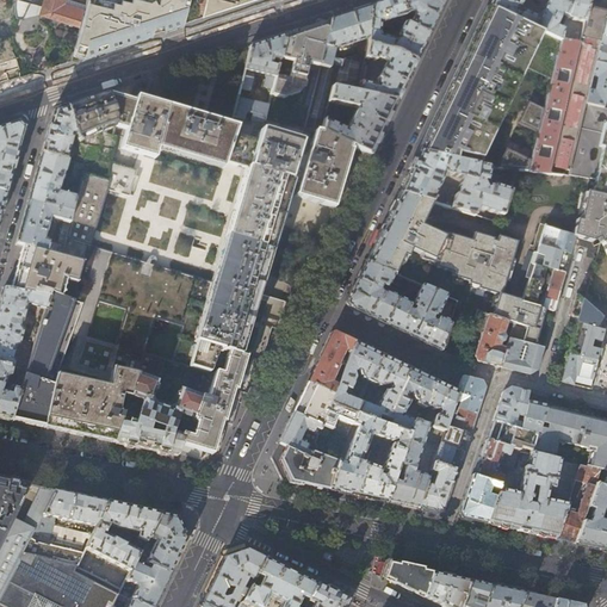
[(31,0),(16,0),(14,5),(16,14),(16,16),(23,18),(31,0)]
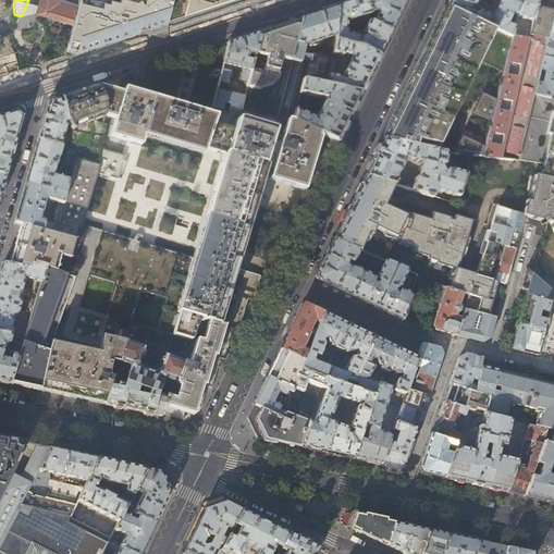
[(76,21),(79,11),(81,7),(58,1),(58,0),(39,0),(37,11),(76,21)]
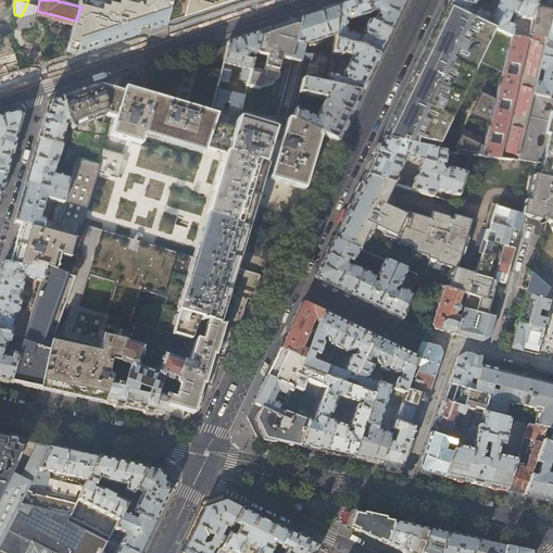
[(82,0),(80,7),(79,11),(76,21),(68,49),(67,53),(77,50),(142,28),(167,20),(172,0),(82,0)]
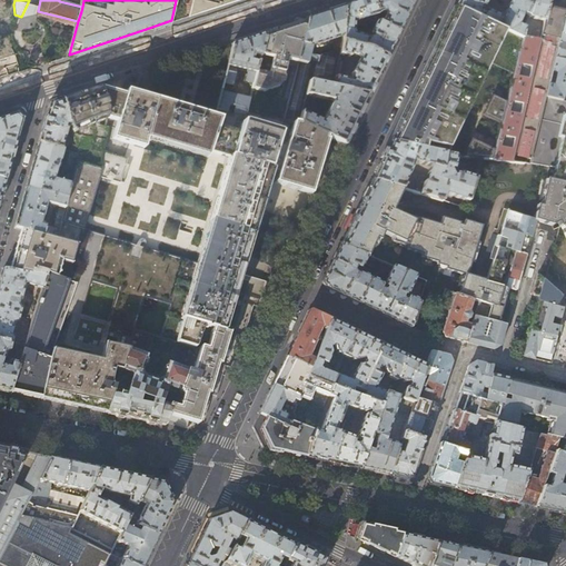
[(176,0),(171,20),(189,15),(209,8),(234,0),(176,0)]
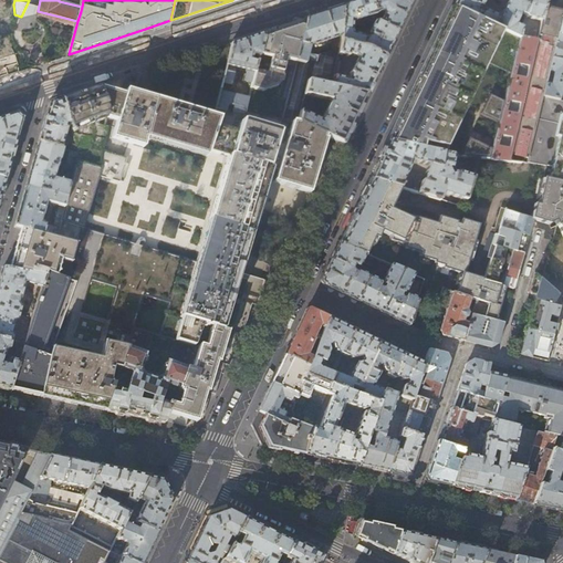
[(356,0),(346,3),(344,28),(351,28),(354,27),(355,19),(378,11),(378,10),(375,0),(356,0)]
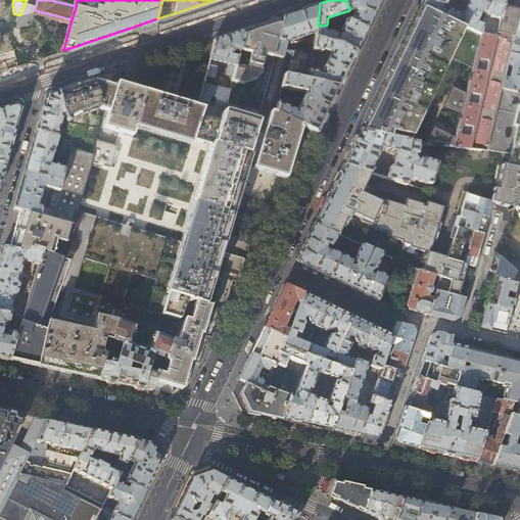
[(346,0),(349,9),(356,7),(356,9),(358,10),(355,16),(351,15),(350,17),(370,27),(377,11),(382,0),(346,0)]
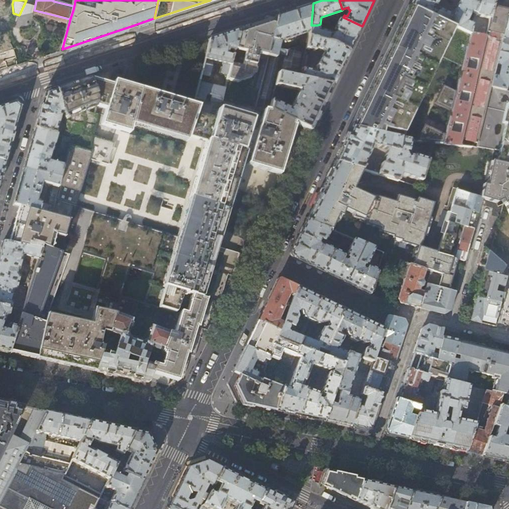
[(413,0),(411,3),(472,32),(474,26),(475,22),(469,19),(472,12),(471,12),(473,8),(478,11),(479,2),(475,0),(461,0),(454,15),(451,13),(440,8),(438,8),(436,7),(438,2),(440,3),(441,1),(440,0),(413,0)]
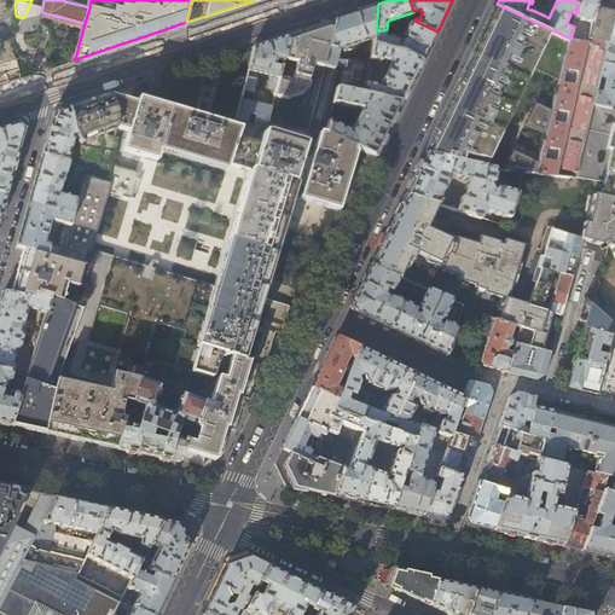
[(574,0),(579,3),(578,13),(576,15),(595,19),(598,5),(599,0),(574,0)]
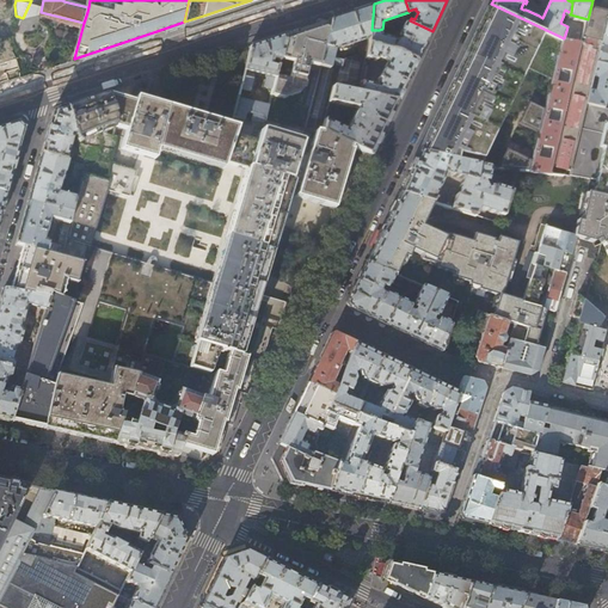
[(335,16),(323,63),(324,63),(324,65),(314,103),(313,109),(309,126),(327,129),(337,85),(362,91),(367,62),(369,56),(372,42),(372,30),(374,4),(355,10),(335,16)]
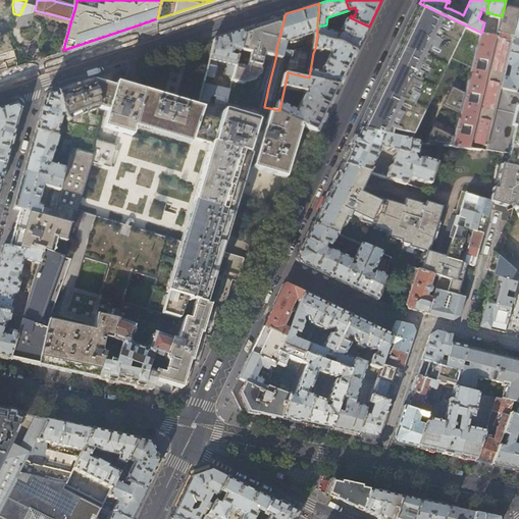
[(474,64),(481,33),(419,3),(412,18),(394,56),(385,74),(373,101),(360,127),(412,139),(452,56),(474,64)]
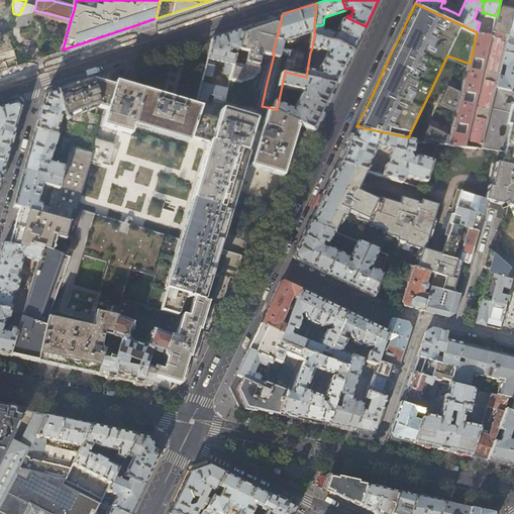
[(513,7),(500,4),(497,16),(493,33),(493,34),(494,34),(470,137),(486,140),(499,85),(502,74),(504,63),(507,50),(513,28),(513,7)]
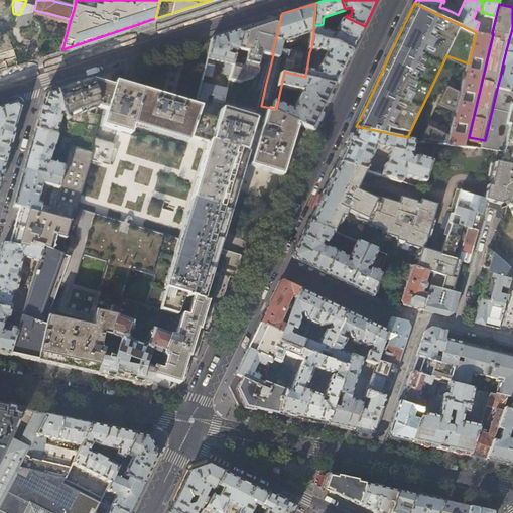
[(273,53),(272,53),(282,13),(252,23),(245,26),(233,73),(233,75),(242,76),(257,74),(258,69),(260,70),(262,66),(261,59),(263,52),(273,54),(273,53)]
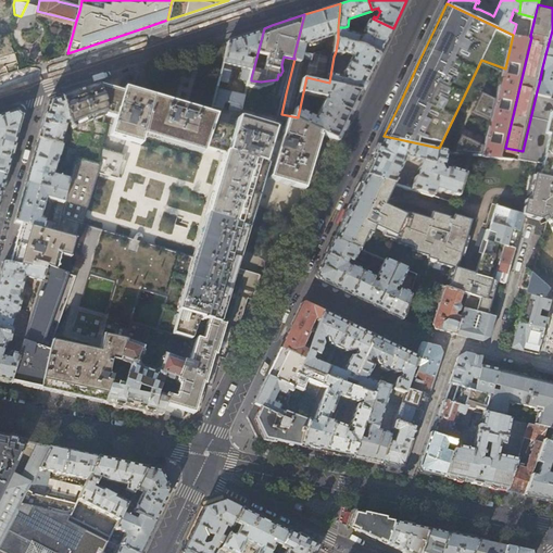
[(387,40),(393,28),(373,19),(372,19),(371,20),(365,29),(365,30),(367,32),(367,34),(364,34),(350,30),(348,26),(344,27),(338,27),(338,38),(363,44),(381,53),(387,40)]
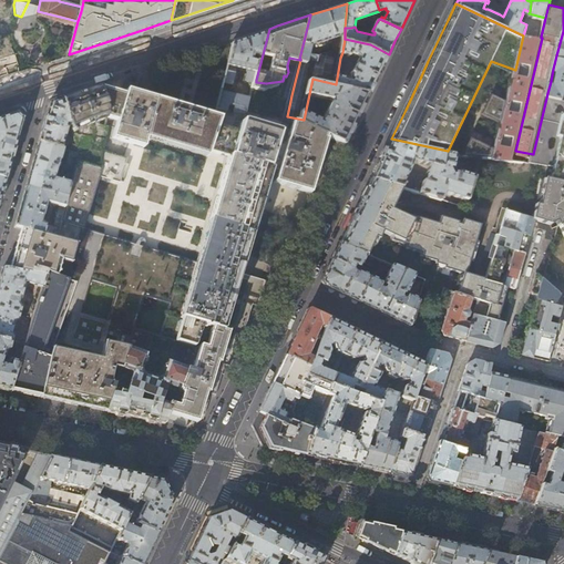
[(245,37),(236,39),(227,77),(237,79),(241,63),(252,67),(248,78),(256,80),(269,29),(245,37)]
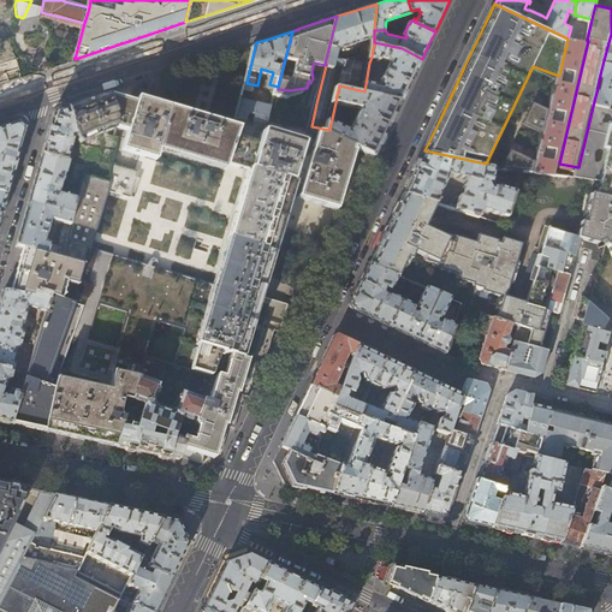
[(575,33),(570,31),(568,39),(559,76),(550,117),(536,170),(558,172),(559,164),(588,41),(587,41),(587,40),(574,36),(575,33)]
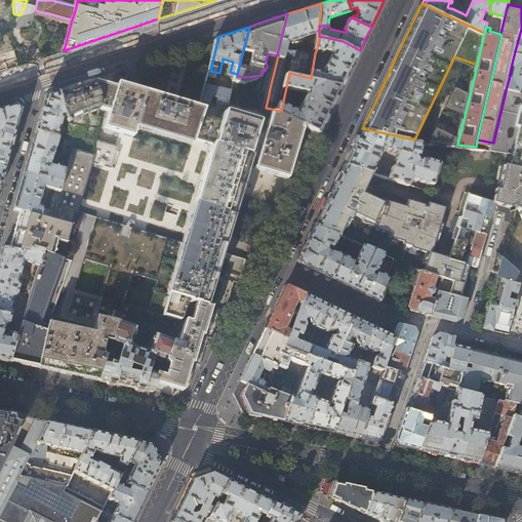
[(343,41),(319,36),(317,48),(325,50),(326,48),(331,49),(334,51),(325,72),(316,70),(319,54),(315,53),(311,78),(343,85),(350,71),(360,50),(343,41)]
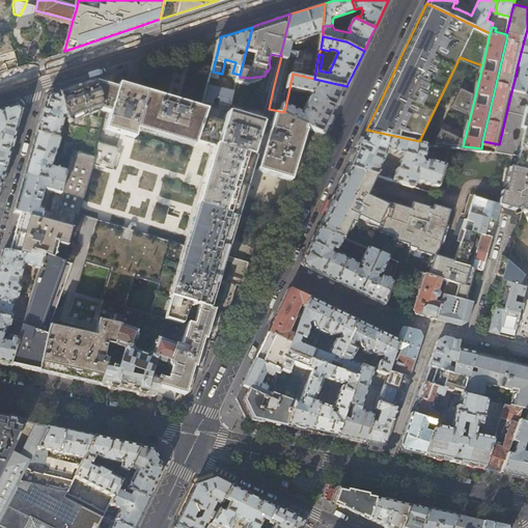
[(527,53),(521,52),(518,64),(523,65),(520,77),(516,76),(512,87),(527,91),(527,53)]
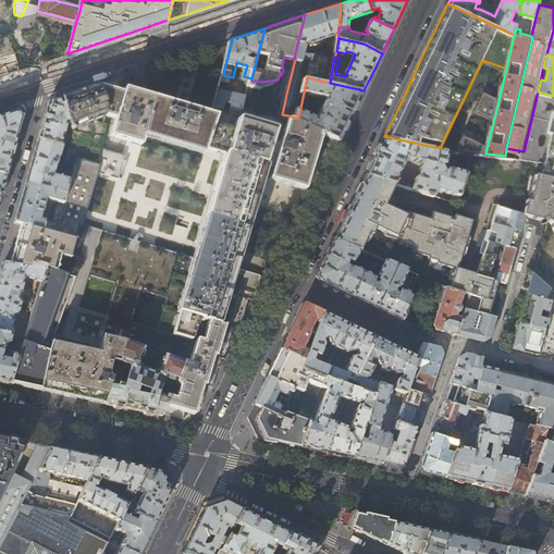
[(59,231),(39,225),(27,222),(15,262),(47,270),(44,280),(21,353),(13,381),(107,401),(135,321),(145,288),(171,296),(161,329),(174,332),(194,339),(165,410),(170,411),(181,415),(186,417),(188,409),(196,411),(198,403),(204,405),(210,383),(214,384),(217,378),(223,355),(228,357),(237,325),(242,328),(251,296),(256,297),(263,272),(235,265),(237,257),(244,238),(249,221),(256,197),(265,168),(267,161),(277,164),(272,175),(307,187),(317,157),(323,135),(322,133),(323,130),(298,118),(292,117),(284,139),(274,136),(277,126),(239,115),(237,124),(218,119),(219,112),(127,85),(126,88),(103,81),(109,100),(109,101),(109,109),(109,111),(119,114),(113,133),(135,139),(145,143),(148,130),(208,147),(209,145),(230,151),(198,255),(86,221),(101,169),(124,175),(132,151),(105,144),(101,158),(77,155),(73,173),(72,177),(69,191),(66,200),(59,231)]
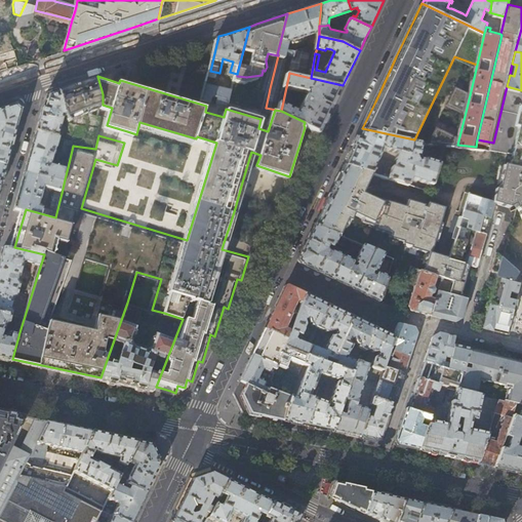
[(68,114),(74,131),(75,135),(74,138),(73,146),(95,149),(98,135),(105,114),(99,113),(103,105),(103,103),(103,95),(103,94),(97,76),(96,77),(78,82),(59,88),(68,114)]
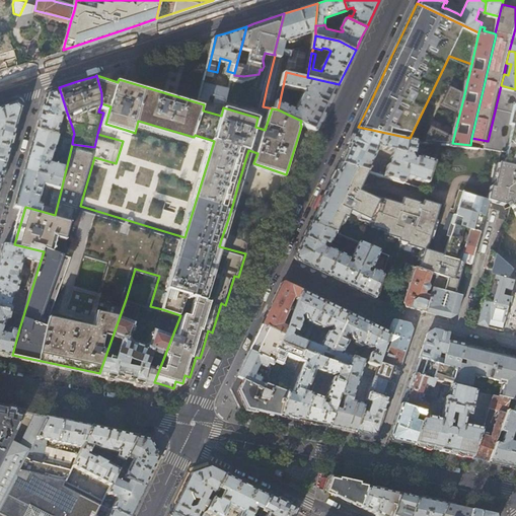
[(231,86),(206,80),(202,96),(211,98),(213,92),(218,94),(216,98),(228,100),(231,86)]
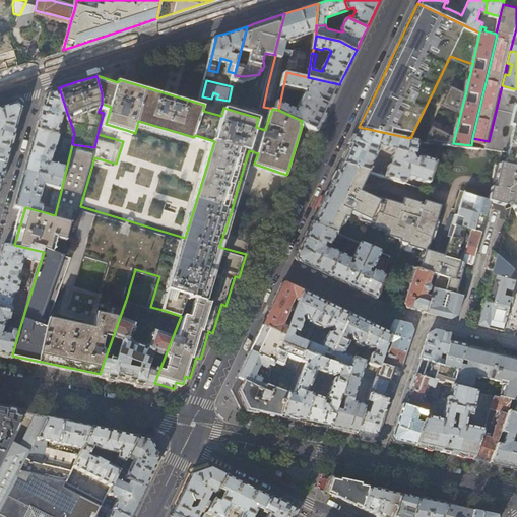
[(516,89),(502,85),(489,141),(488,146),(509,150),(516,151),(516,89)]
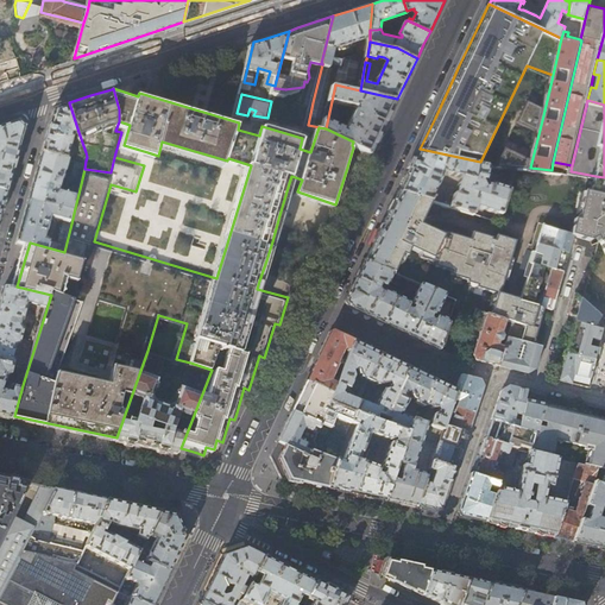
[(51,128),(45,150),(68,156),(75,133),(79,132),(69,102),(63,105),(57,107),(51,128)]
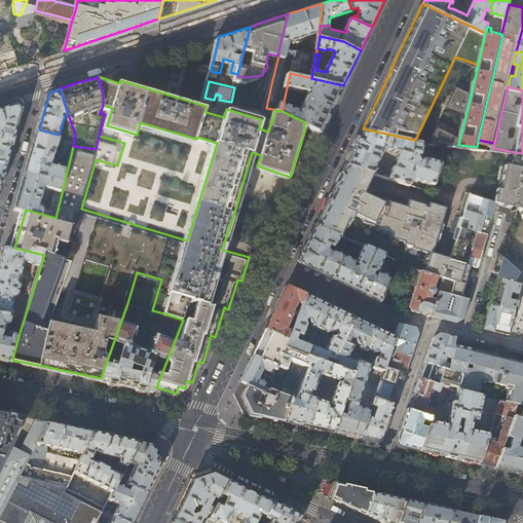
[(17,103),(2,108),(0,108),(0,160),(7,163),(13,142),(23,108),(17,103)]
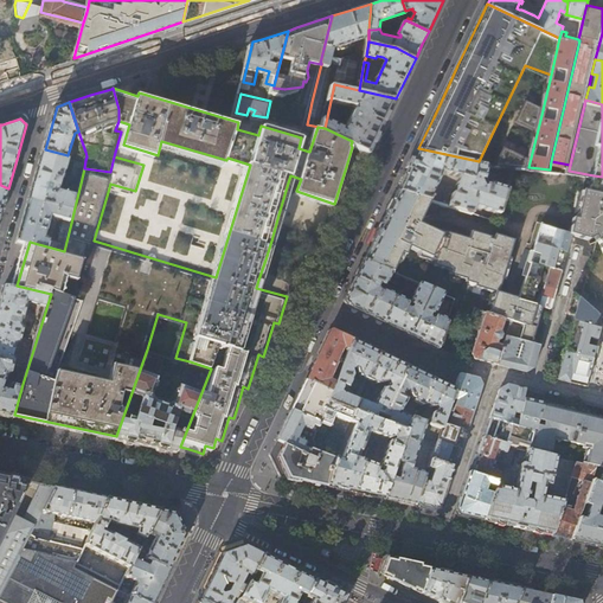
[(479,161),(418,148),(409,170),(399,188),(431,198),(432,198),(443,177),(441,175),(443,170),(461,175),(456,192),(455,191),(453,200),(447,199),(446,203),(453,205),(460,207),(475,211),(478,204),(500,211),(507,185),(492,181),(492,183),(487,181),(485,181),(485,178),(487,177),(489,164),(479,161)]
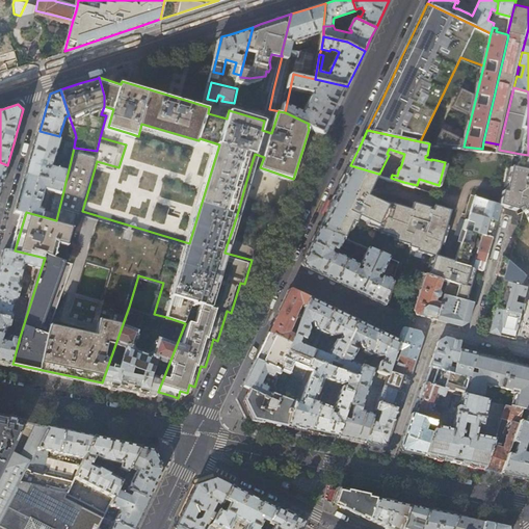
[(61,137),(59,136),(40,131),(32,154),(27,172),(65,182),(69,169),(52,165),(57,148),(58,148),(61,137)]
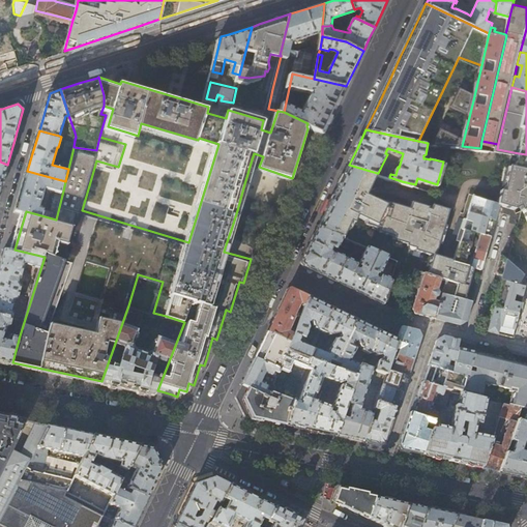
[(74,147),(75,140),(69,139),(68,138),(63,160),(65,162),(65,164),(69,165),(74,147)]
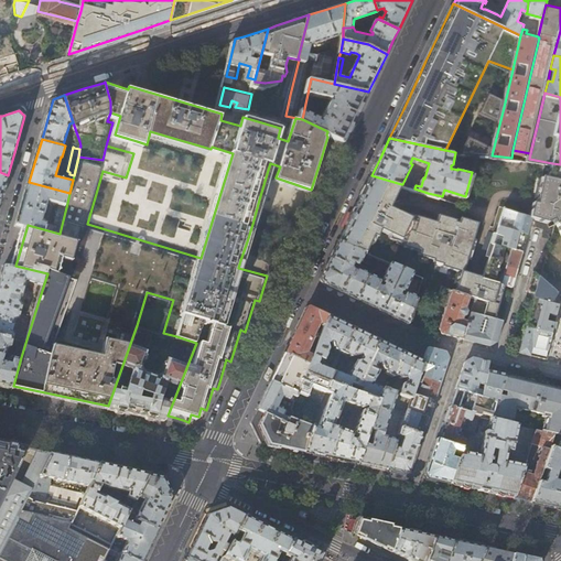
[(537,202),(533,214),(535,215),(550,220),(560,215),(560,164),(552,163),(540,202),(537,202)]
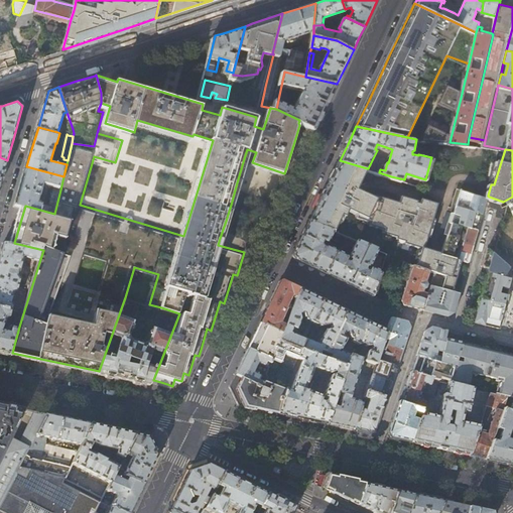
[(334,173),(311,219),(336,229),(358,239),(366,218),(371,219),(370,222),(385,226),(384,229),(398,233),(398,235),(406,238),(406,240),(424,245),(425,245),(439,201),(423,197),(422,202),(418,201),(419,200),(403,195),(401,201),(370,190),(369,193),(357,187),(367,168),(340,160),(334,173)]
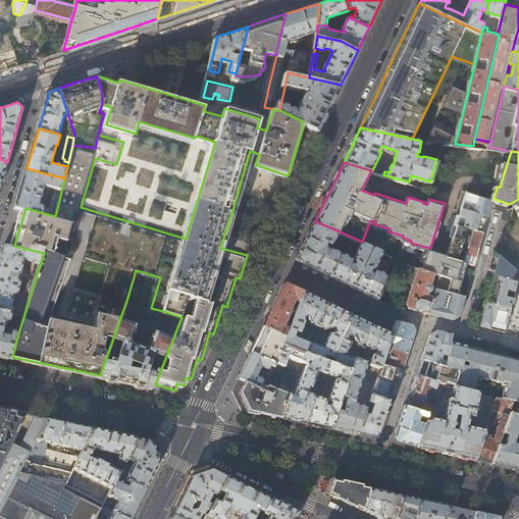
[(57,186),(62,188),(64,178),(27,168),(21,189),(16,205),(26,208),(37,211),(40,202),(45,183),(57,186)]
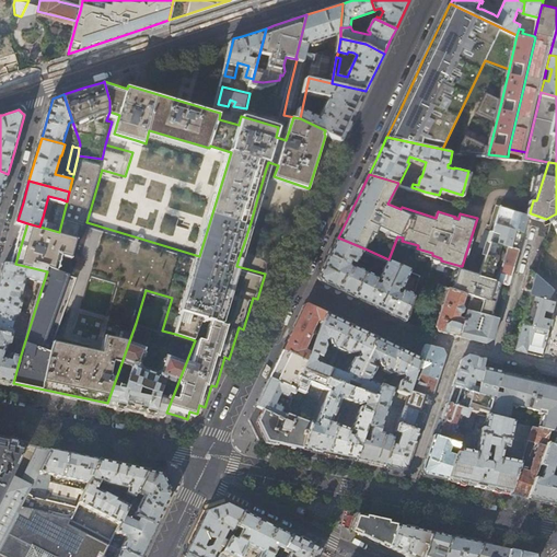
[(59,232),(67,201),(61,199),(55,221),(43,217),(39,227),(59,232)]
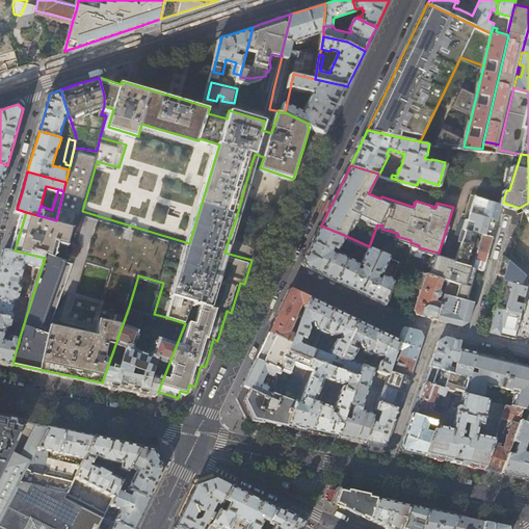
[(503,202),(478,194),(474,211),(499,219),(501,212),(504,203),(503,202)]
